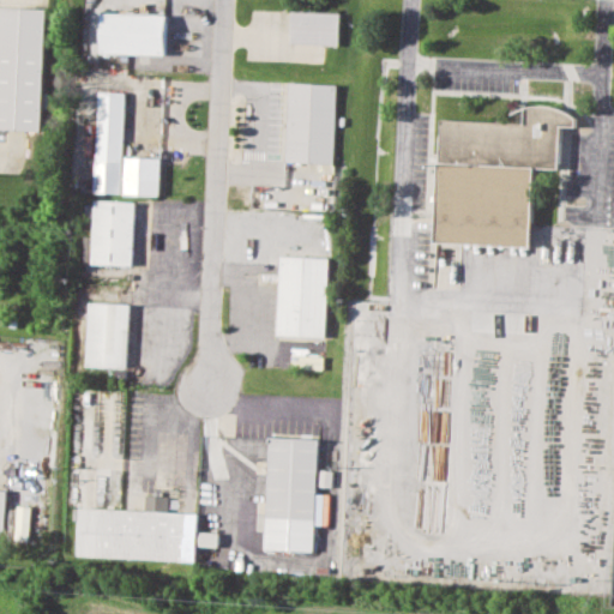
[(0,7),(0,128),(37,131),(42,10),(0,7)]
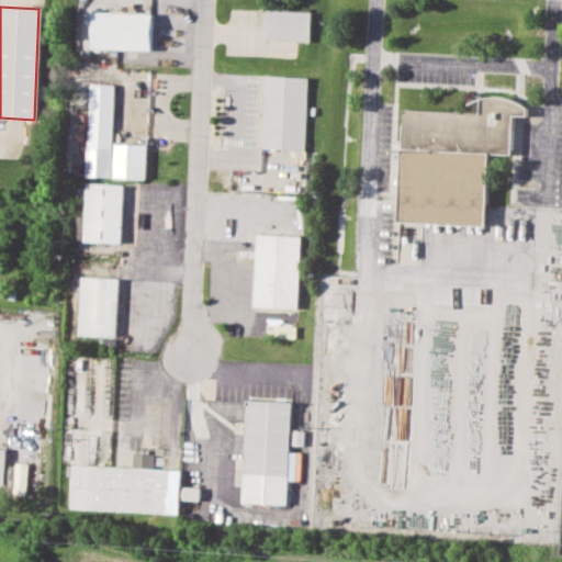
[(266,9),(265,38),(307,40),(308,10),(266,9)]
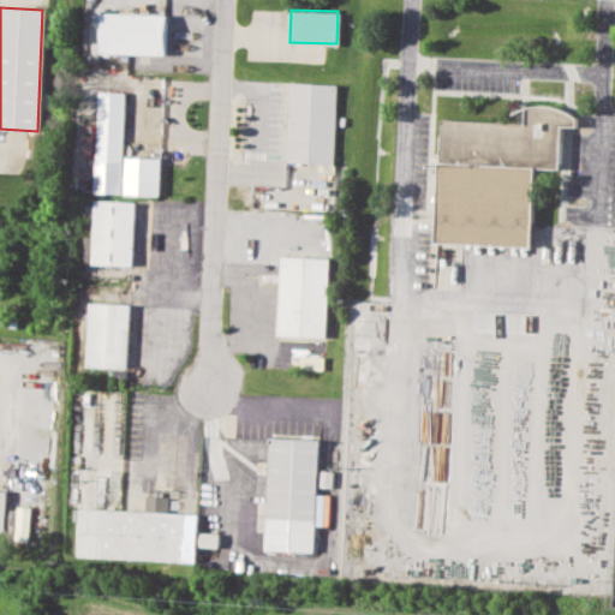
[(287,83),(284,161),(330,163),(335,85),(287,83)]
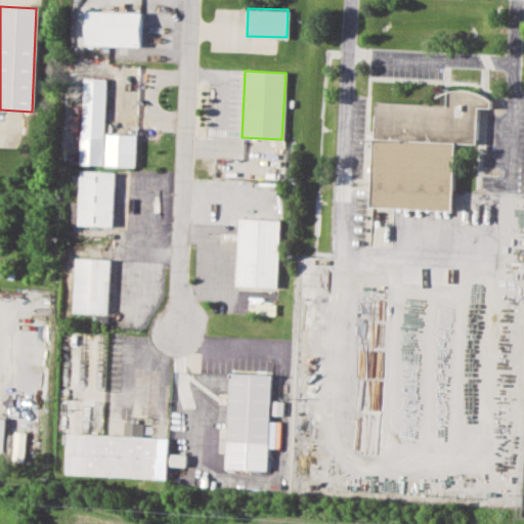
[(106,78),(84,78),(81,164),(103,165),(106,78)]
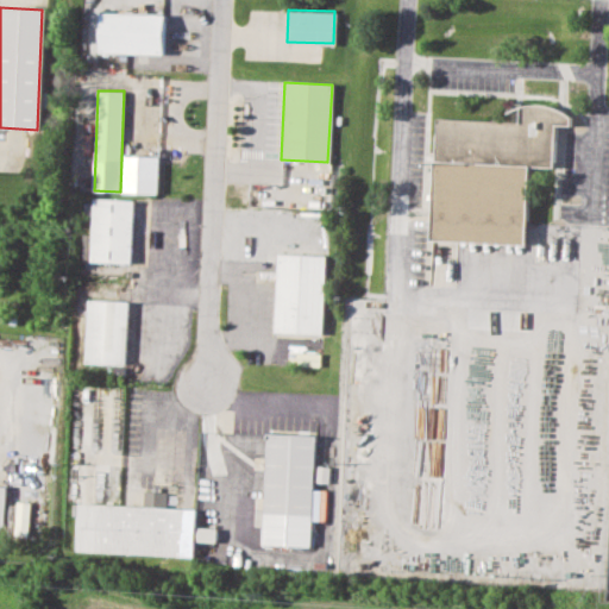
[(431,240),(525,244),(527,165),(552,167),(554,125),(570,125),(570,108),(519,106),(519,121),(435,118),(431,240)]
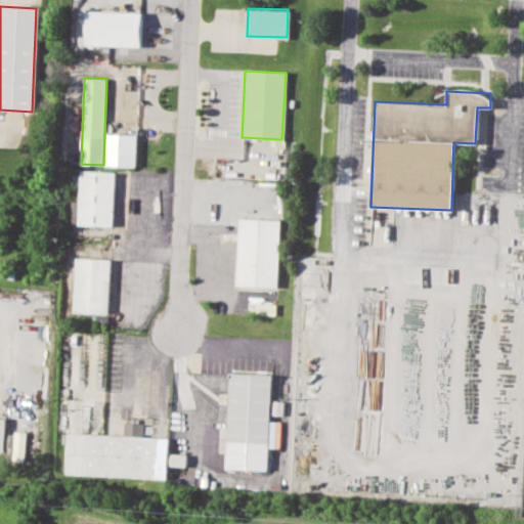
[(135,166),(136,135),(106,134),(105,166),(135,166)]
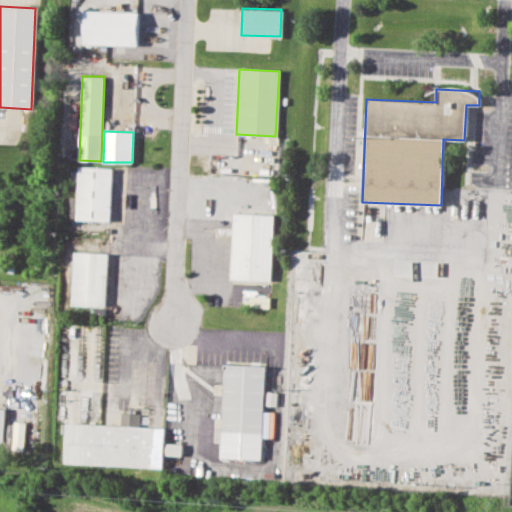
[(110,221),(112,168),(79,167),(78,198),(70,198),(69,219),(110,221)]
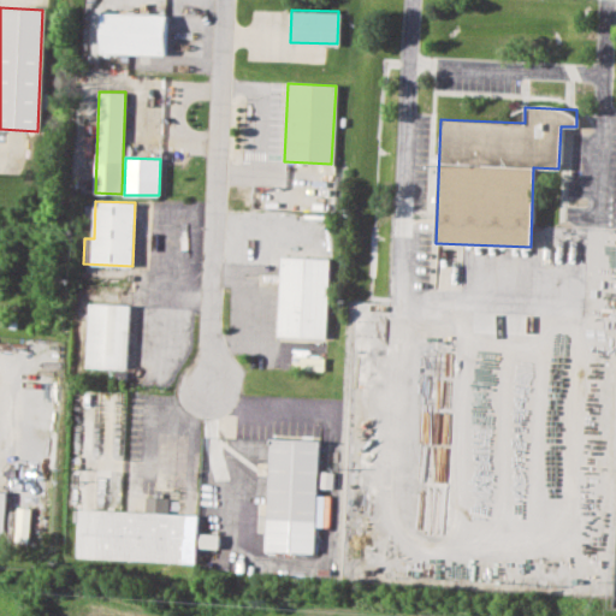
[(278,256),(274,336),(323,338),(326,259),(278,256)]
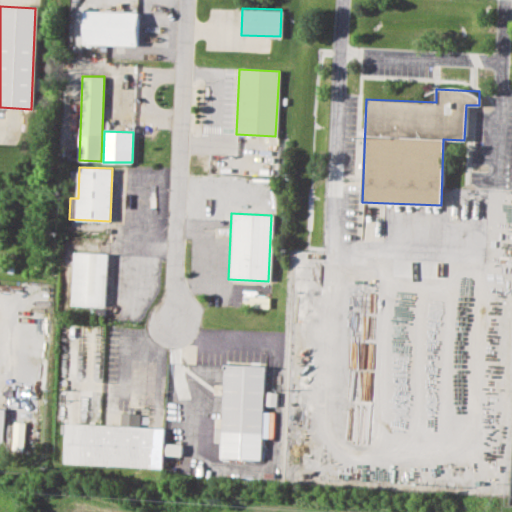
[(72,252),(70,305),(104,307),(106,254),(72,252)]
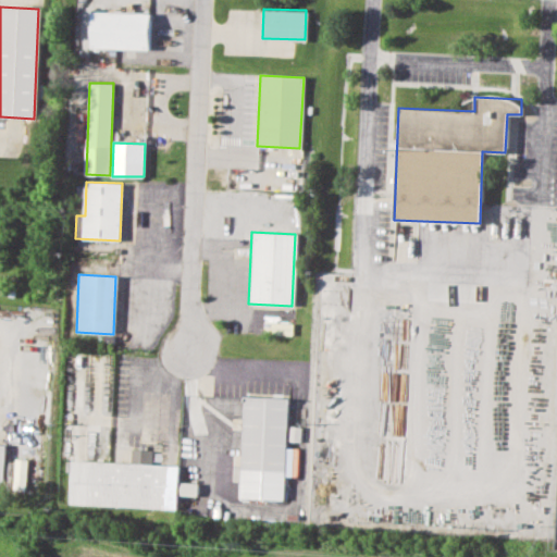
[(243,397),(238,498),(282,499),(286,399),(243,397)]
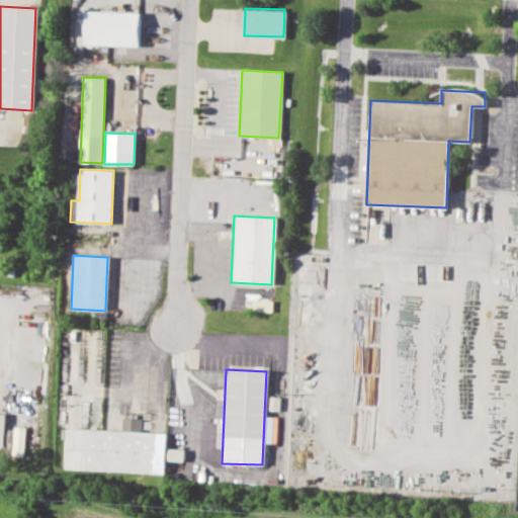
[(11,454),(23,455),(24,427),(12,426),(11,454)]
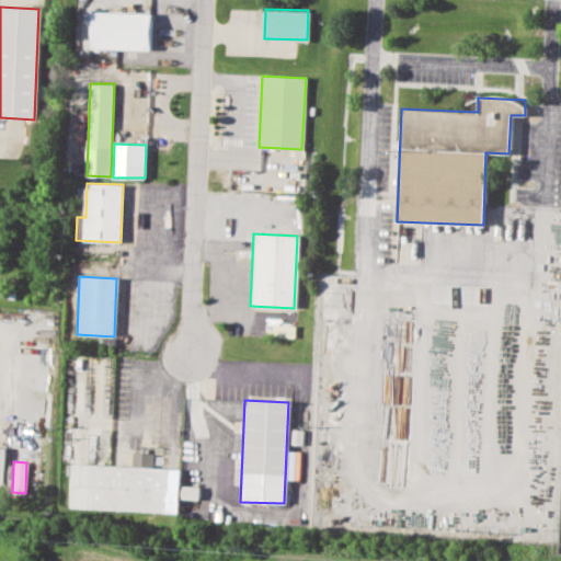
[(70,464),(68,507),(174,512),(176,468),(70,464)]
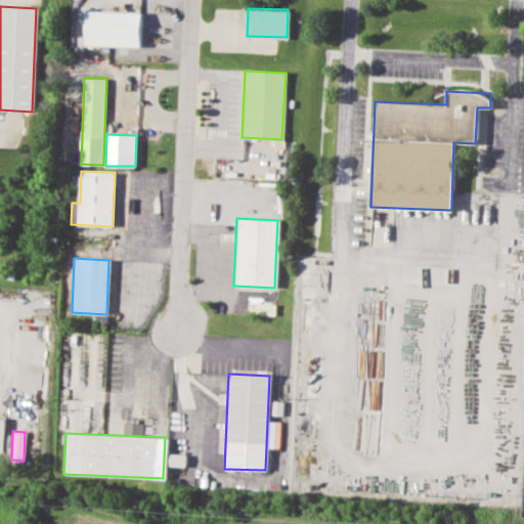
[(186,467),(186,454),(170,453),(169,466),(186,467)]
